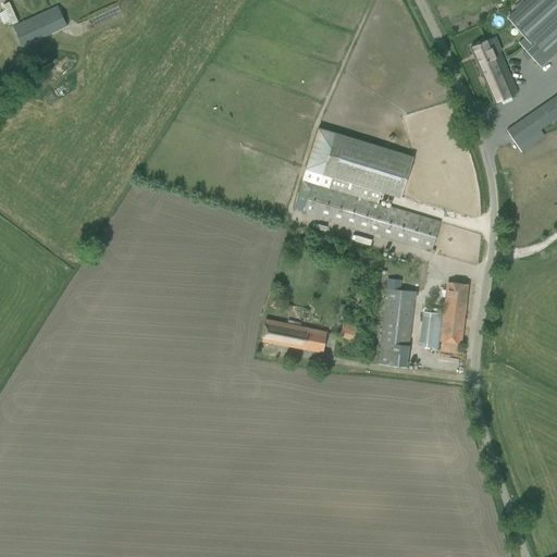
[(519,42),(540,66),(556,51),(556,0),(528,0),(508,19),(524,37),(519,42)]
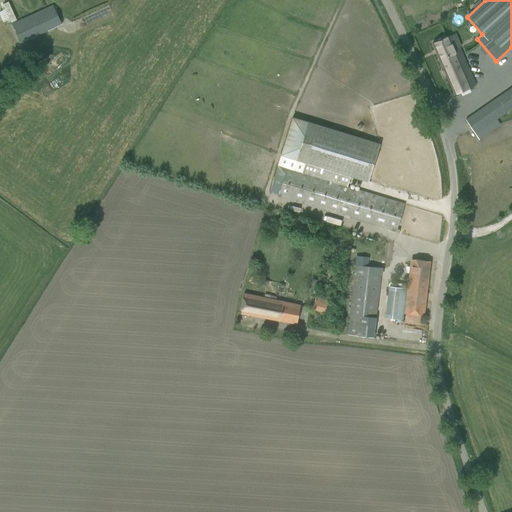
[(13,23),(22,43),(62,25),(53,5),(13,23)]
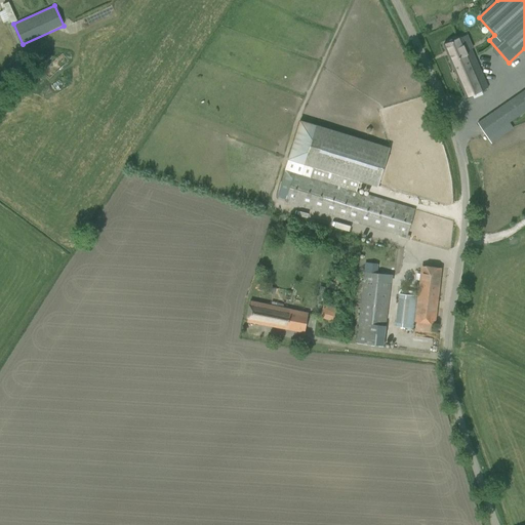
[(460,37),(443,44),(466,96),(487,87),(470,48),(466,50),(460,37)]
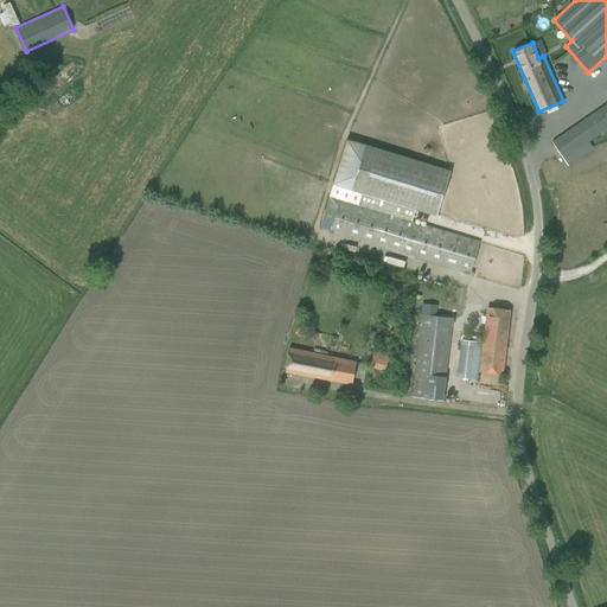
[(46,77),(59,90),(81,69),(66,56),(46,77)]
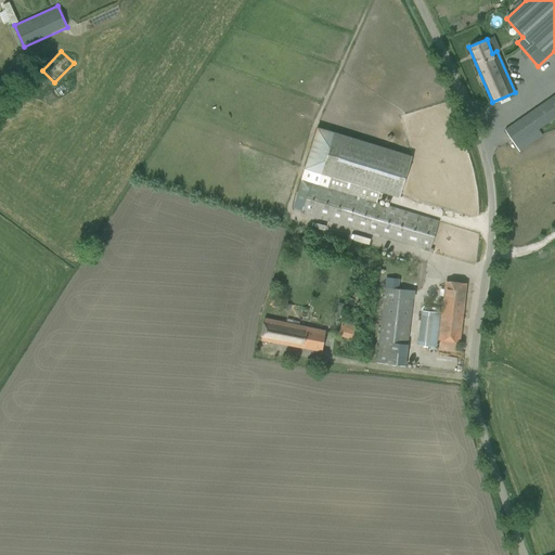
[(554,95),(504,130),(515,145),(554,118),(554,95)]
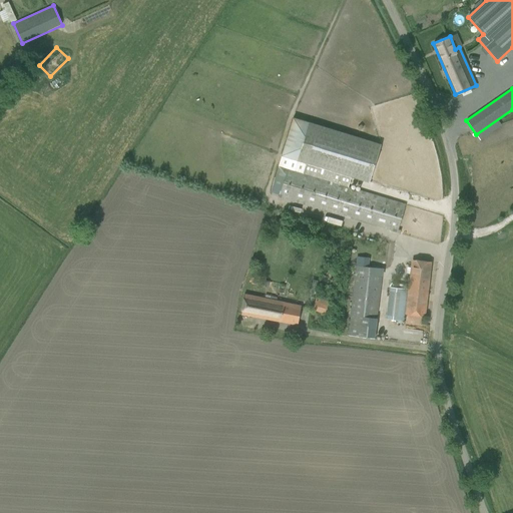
[(348,187),(352,176),(369,182),(381,144),(293,117),(270,193),(400,232),(401,229),(398,229),(406,204),(348,187)]
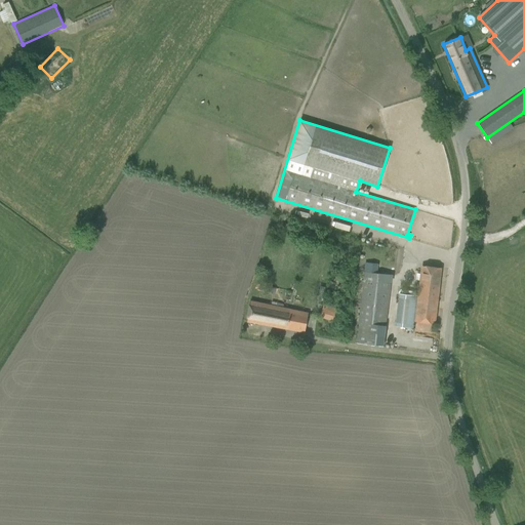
[(357,344),(382,347),(391,275),(376,274),(377,265),(365,263),(357,344)]
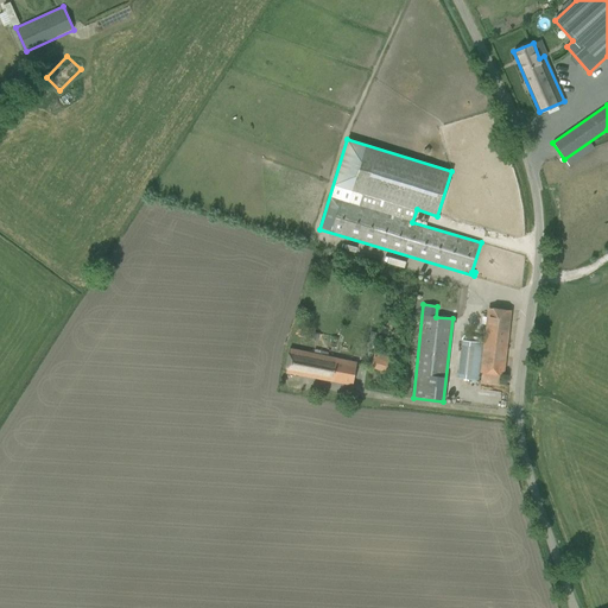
[(510,311),(498,310),(488,309),(482,369),(481,381),(499,384),(500,373),(502,373),(510,311)]
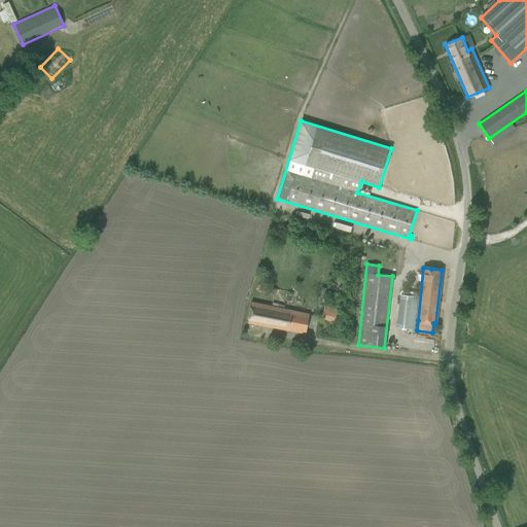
[(400,294),(397,328),(414,329),(418,296),(400,294)]
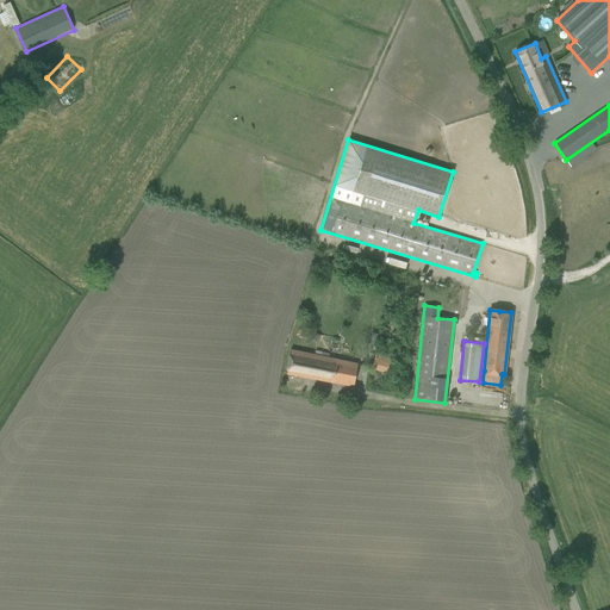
[(287,373),(354,386),(355,374),(356,365),(291,352),(290,361),(287,373)]
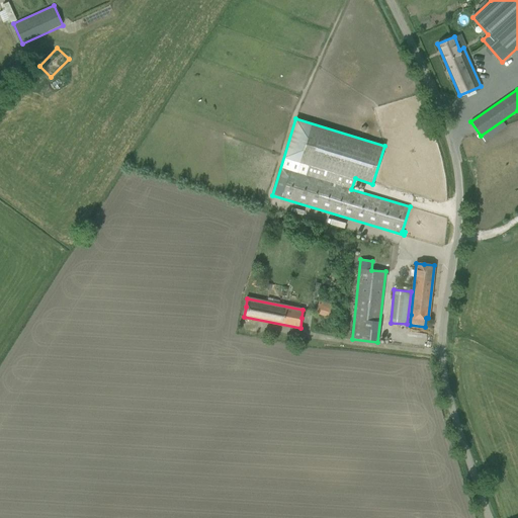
[(319,301),(316,314),(329,317),(332,305),(319,301)]
